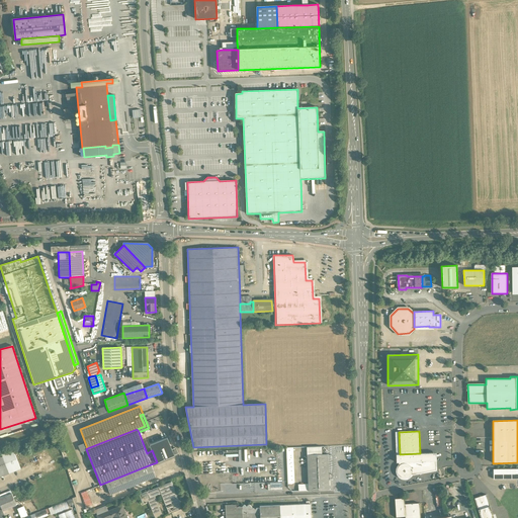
[(167,437),(150,444),(152,450),(157,462),(174,455),(174,454),(172,449),(167,437)]
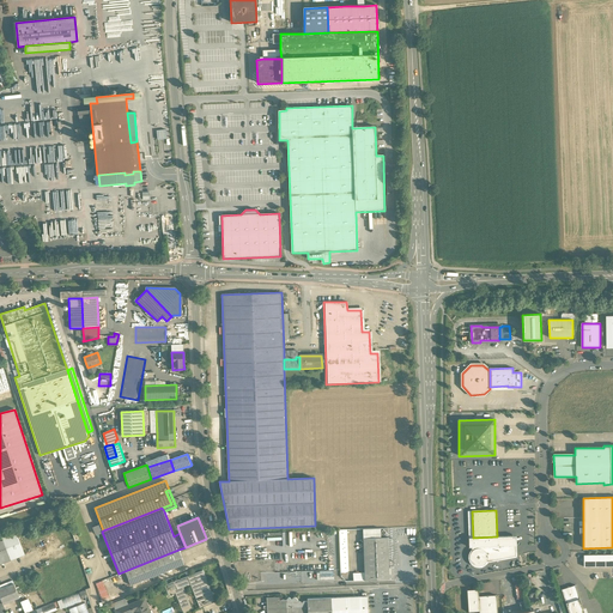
[(380,529),(363,529),(363,539),(380,538),(380,535),(380,529)]
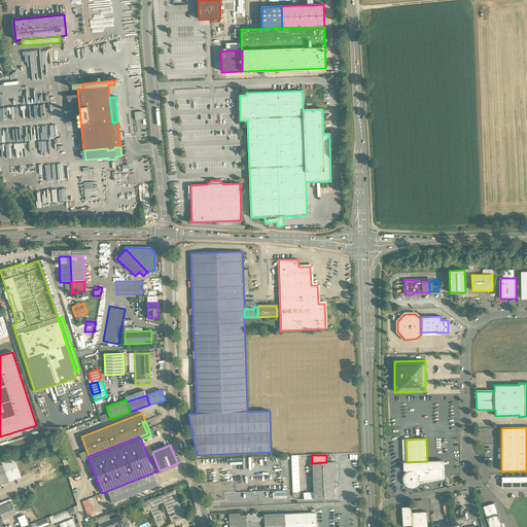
[(12,456),(1,461),(9,482),(21,477),(14,459),(12,456)]
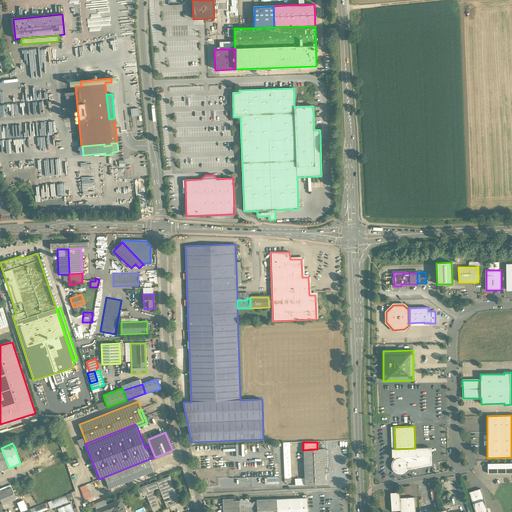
[(395,449),(391,449),(392,457),(394,457),(430,455),(431,455),(431,447),(415,448),(395,449)]
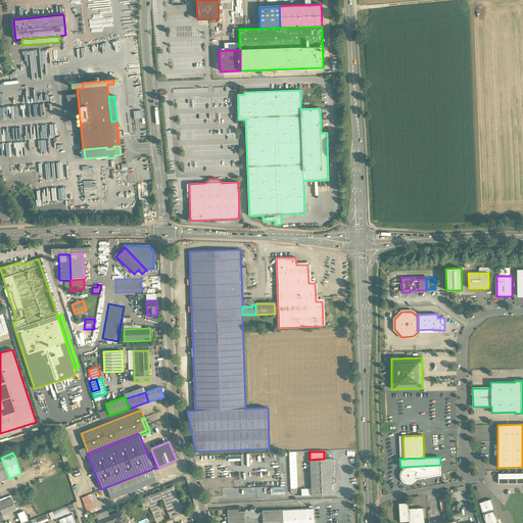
[(0,458),(0,481),(9,478),(1,458),(0,458)]
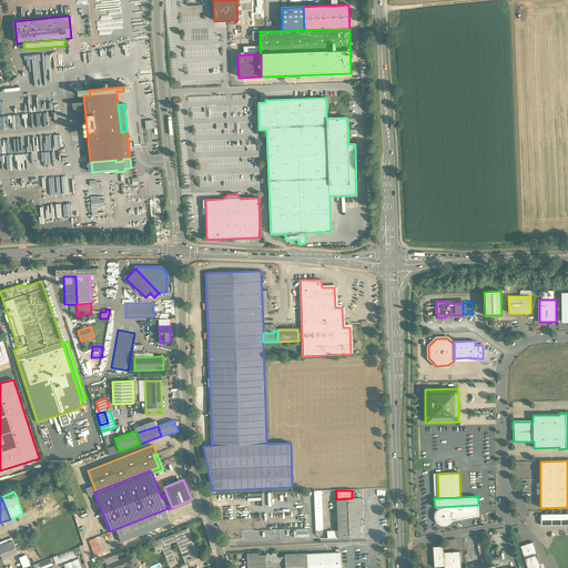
[(352,498),(336,499),(337,531),(338,538),(361,537),(358,498),(352,498)]
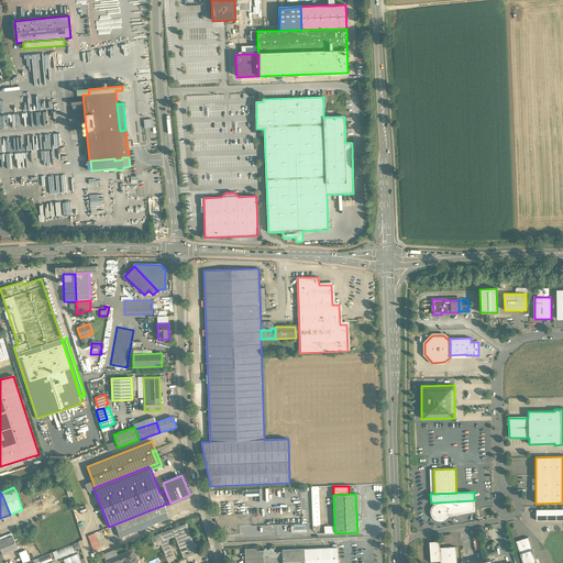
[(473,500),(433,503),(433,506),(432,508),(431,510),(431,512),(431,515),(433,517),(435,519),(439,520),(442,519),(444,518),(446,516),(454,514),(456,516),(459,514),(473,510),(473,500)]
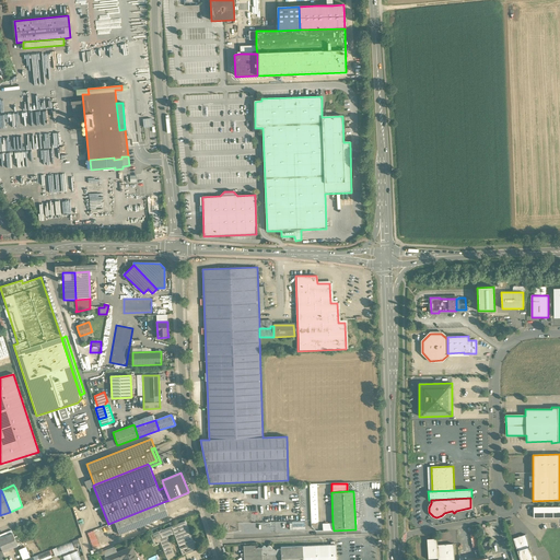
[(258,510),(258,501),(247,502),(247,511),(258,510)]
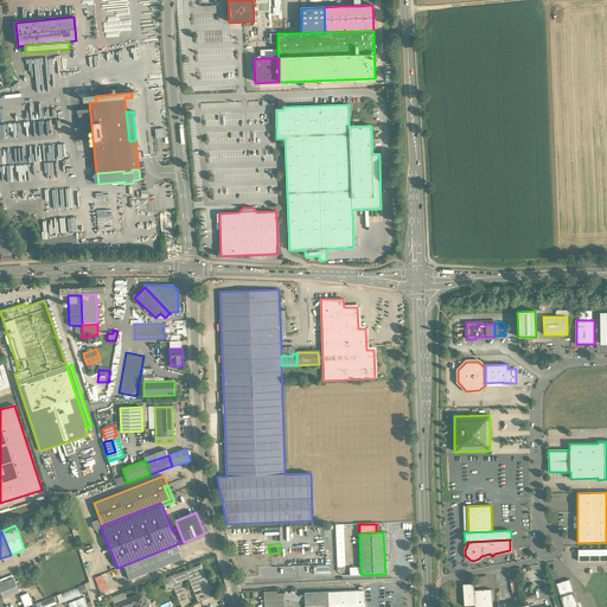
[(177,544),(171,547),(174,556),(181,554),(177,544)]
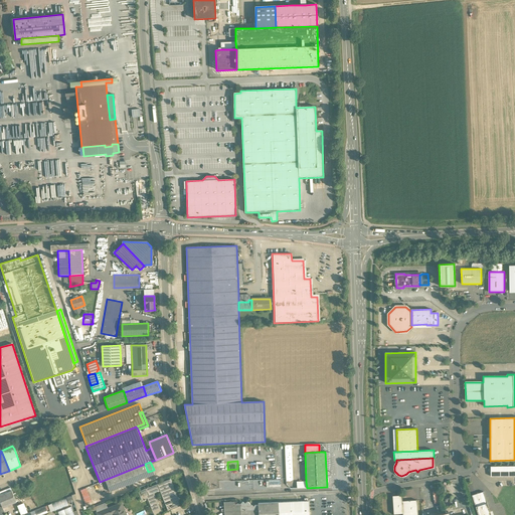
[(145,464),(105,480),(107,483),(109,488),(104,490),(106,494),(149,476),(148,472),(145,464)]
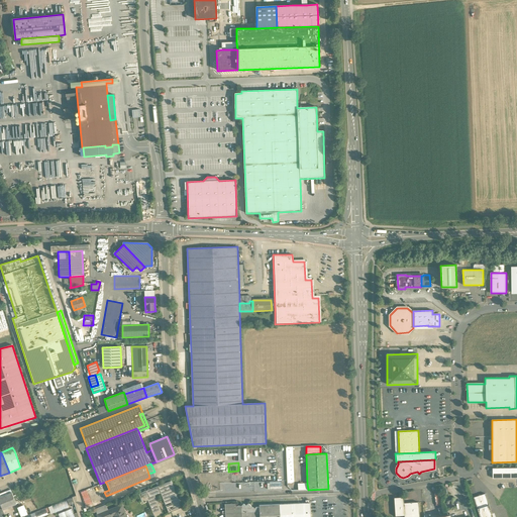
[(276,480),(275,468),(250,469),(251,481),(276,480)]
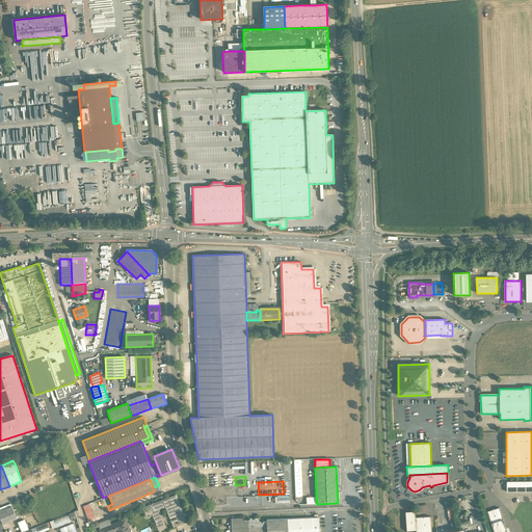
[(529,481),(505,481),(506,483),(505,483),(504,485),(504,486),(505,486),(506,491),(529,491),(529,481)]
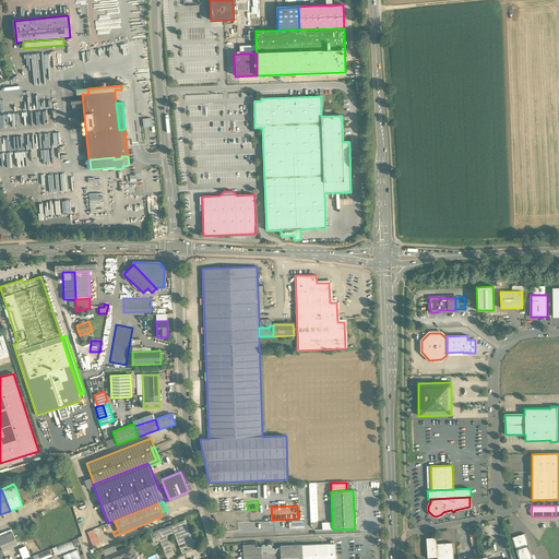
[(185,520),(170,525),(174,533),(182,555),(197,548),(185,520)]
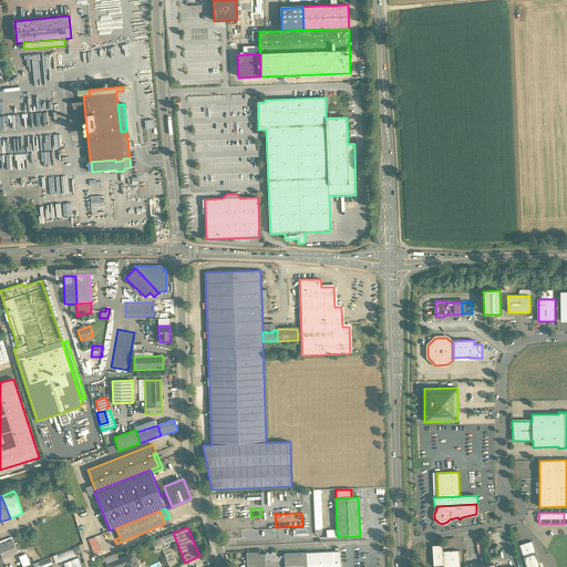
[(292,536),(310,536),(310,527),(292,528),(292,536)]
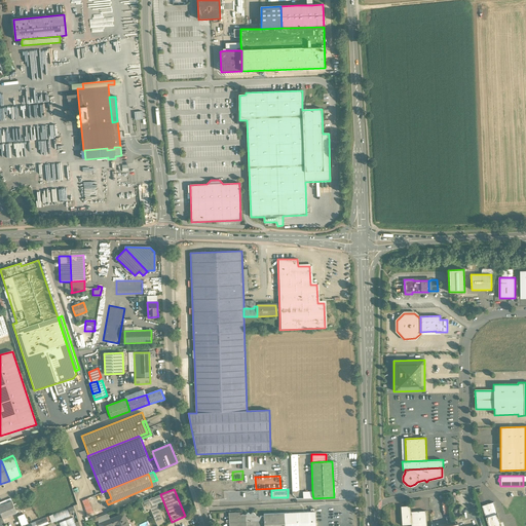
[(160,494),(142,502),(145,511),(150,509),(157,525),(159,525),(165,524),(158,505),(157,505),(157,504),(163,501),(160,494)]
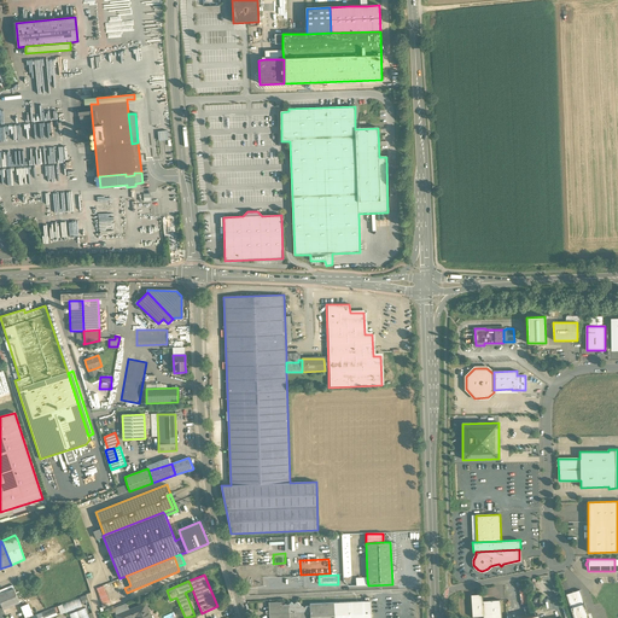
[(101,604),(109,601),(103,586),(97,588),(101,604)]
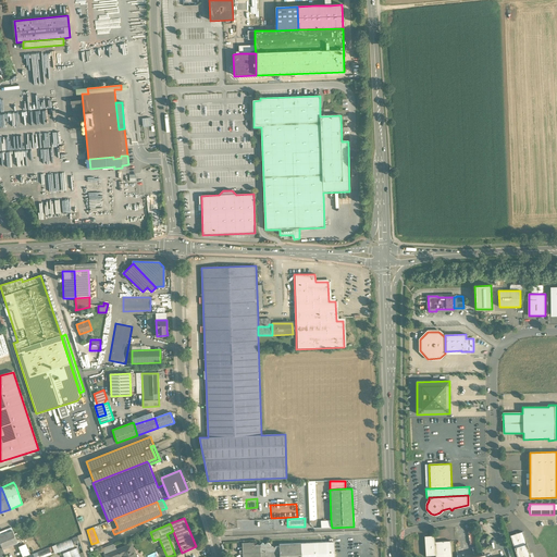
[(13,531),(0,535),(0,543),(2,549),(17,543),(13,531)]
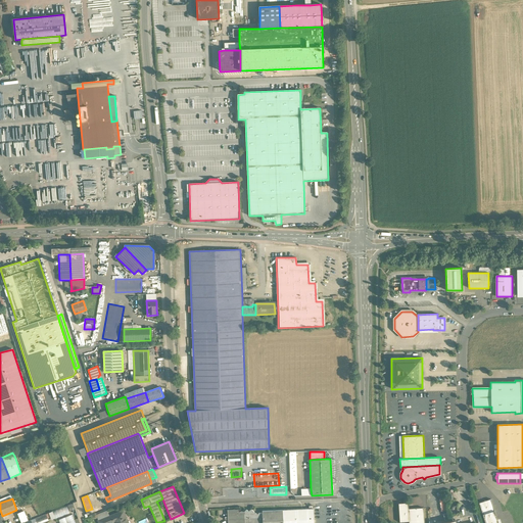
[(498,522),(491,500),(479,503),(485,522),(498,522)]
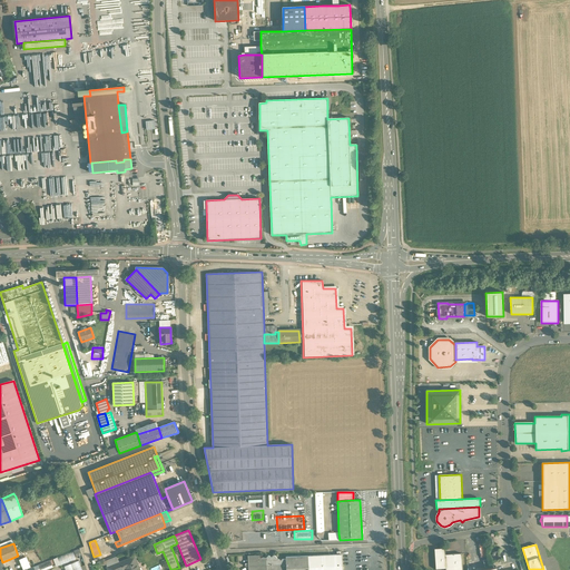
[(434,552),(435,569),(445,569),(462,569),(461,554),(444,554),(444,551),(441,549),(438,549),(434,552)]
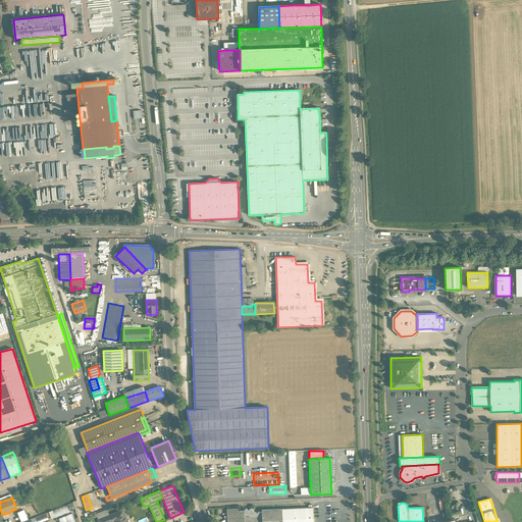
[(66,505),(51,511),(53,517),(54,519),(69,513),(66,505)]
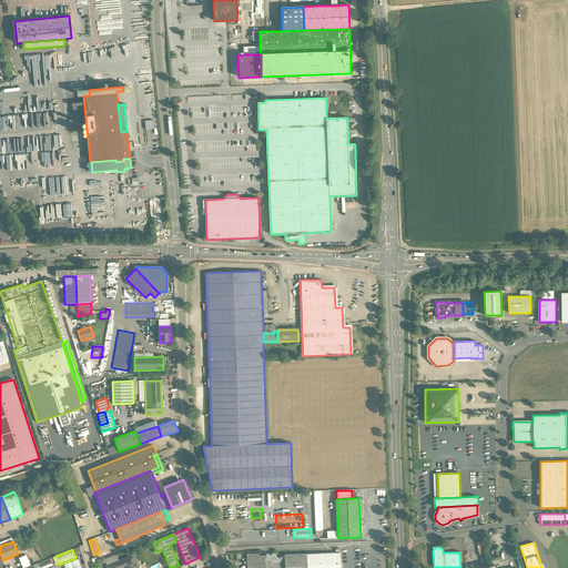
[(247,567),(266,567),(266,564),(285,563),(285,558),(283,557),(281,557),(280,558),(277,557),(276,557),(276,556),(273,554),(272,554),(271,556),(270,556),(269,554),(266,554),(264,556),(259,556),(259,553),(247,554),(247,567)]
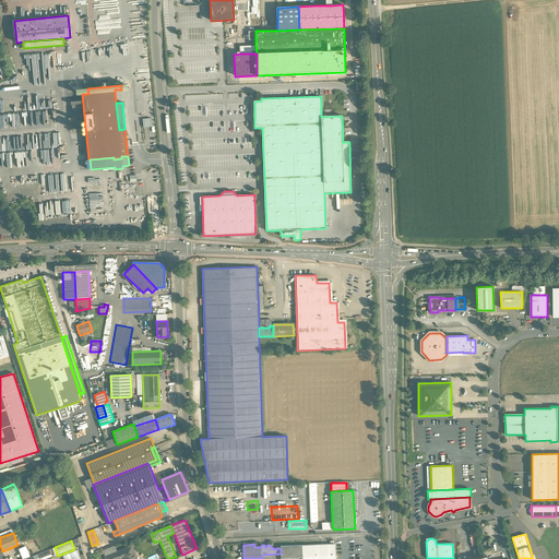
[(262,555),(262,558),(335,558),(335,544),(330,544),(281,546),(281,549),(281,554),(262,555)]
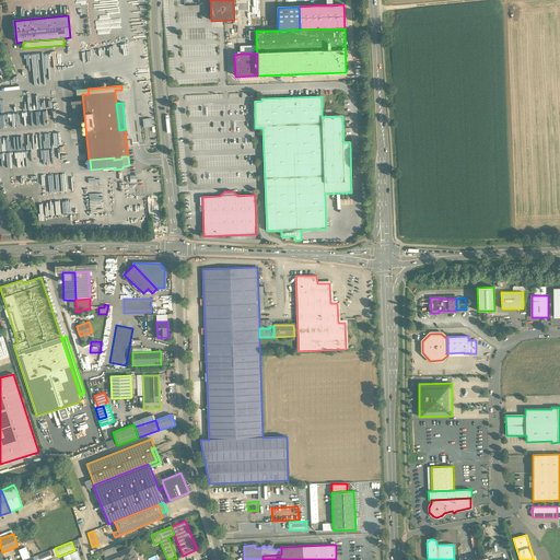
[(25,546),(18,550),(21,559),(22,559),(30,557),(25,546)]
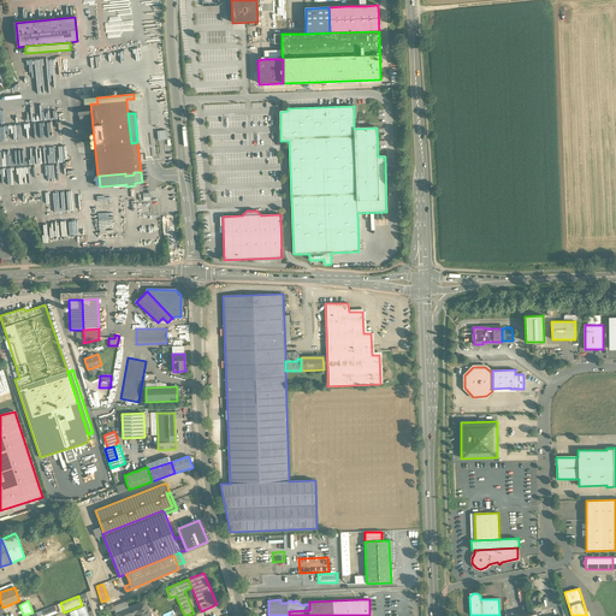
[(113,606),(116,611),(129,606),(126,600),(113,606)]
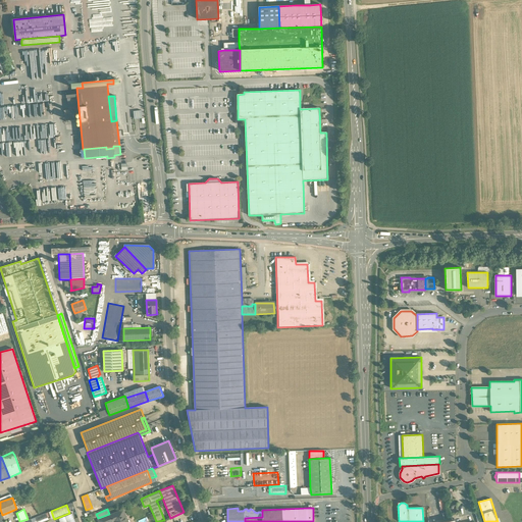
[(127,521),(123,510),(99,520),(99,521),(108,521),(113,520),(113,521),(127,521)]
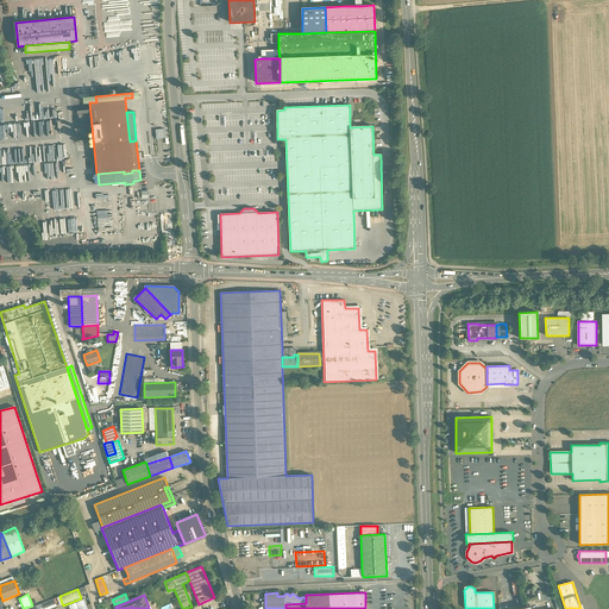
[(54,598),(41,603),(42,608),(48,608),(57,606),(54,598)]
